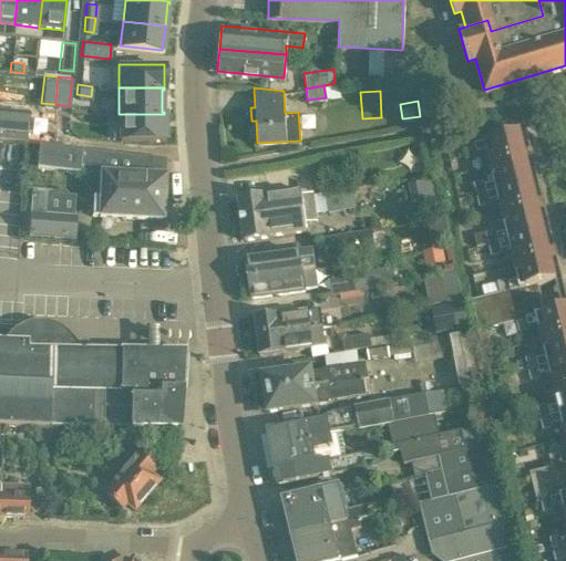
[(0,136),(23,138),(27,111),(0,107),(0,136)]
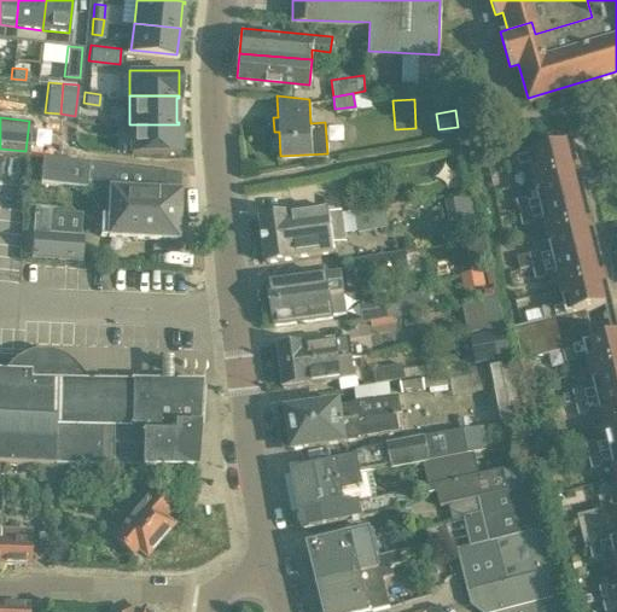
[(129,124),(129,151),(179,150),(179,124),(129,124)]
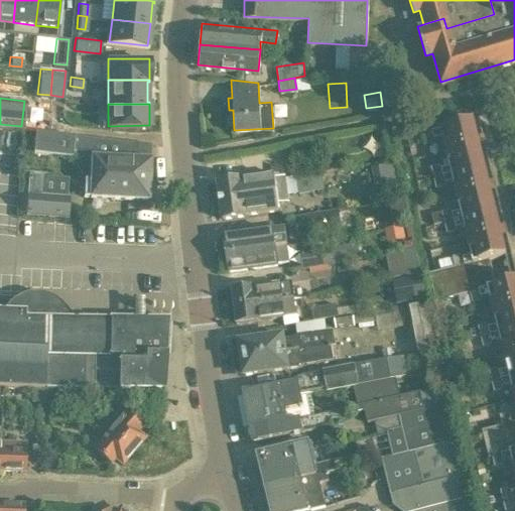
[(455,265),(488,256),(511,251),(477,110),(459,115),(460,120),(421,129),(424,140),(431,139),(433,135),(440,133),(447,163),(441,164),(436,162),(429,164),(434,184),(441,183),(444,179),(452,177),(459,208),(453,209),(447,207),(440,209),(442,219),(445,229),(453,228),(456,224),(463,222),(470,252),(463,254),(459,251),(452,253),(455,265)]
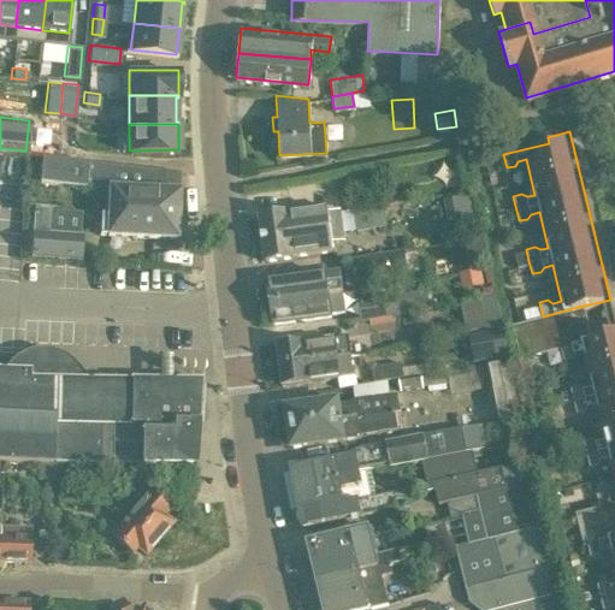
[(41,153),(37,178),(37,179),(72,183),(84,184),(87,159),(41,153)]
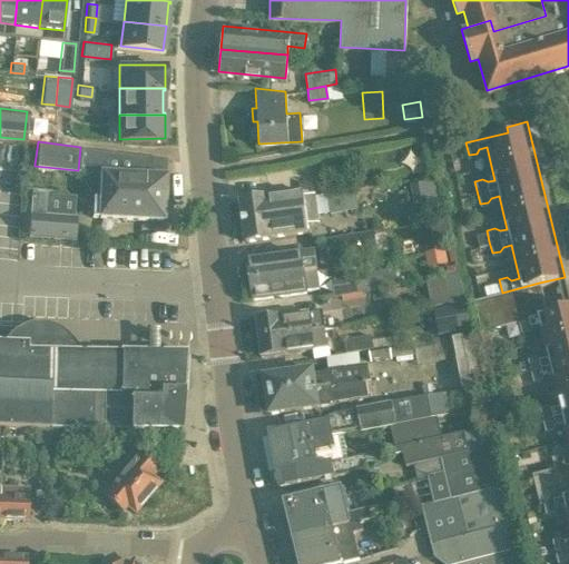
[(146,155),(80,147),(78,170),(100,171),(99,193),(162,196),(164,175),(145,174),(146,155)]
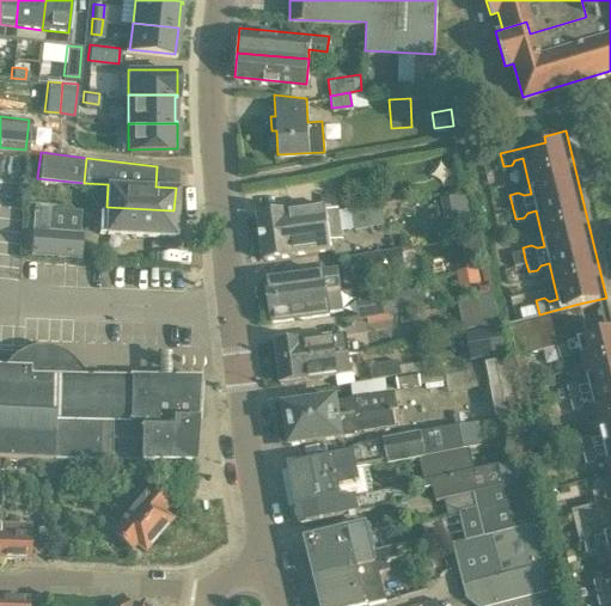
[(343,169),(346,187),(379,183),(377,164),(343,169)]
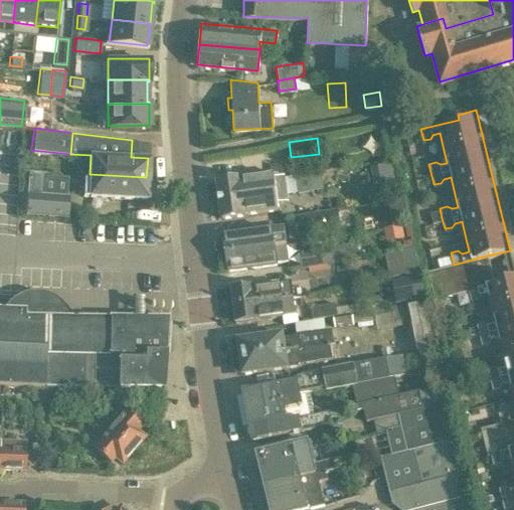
[(319,167),(294,171),(297,186),(298,190),(322,186),(319,167)]
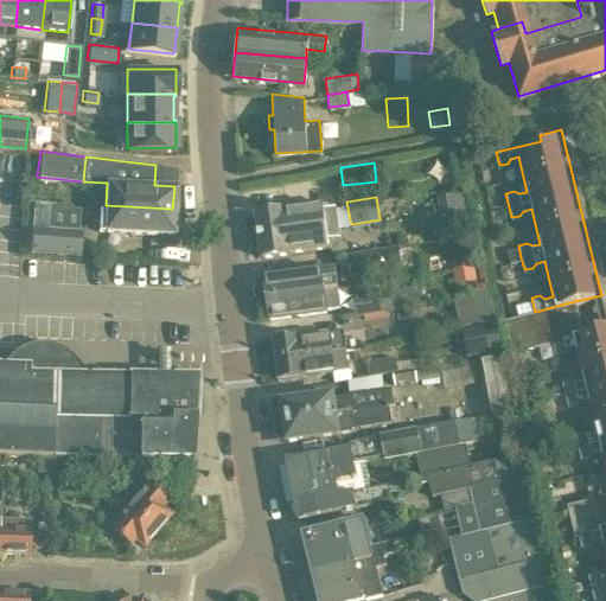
[(256,231),(337,221),(335,203),(321,205),(321,200),(284,205),(284,204),(253,209),(256,231)]
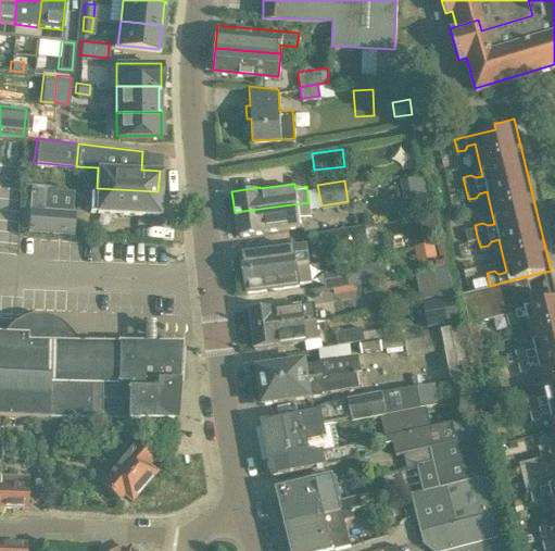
[(26,229),(72,233),(74,208),(42,205),(43,186),(29,185),(26,229)]
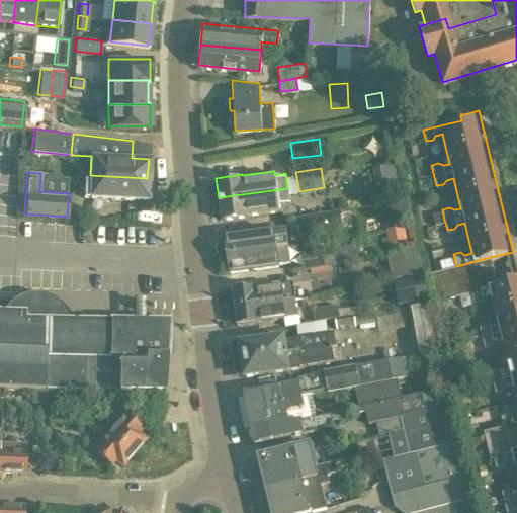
[(147,178),(90,175),(89,194),(146,198),(147,178)]
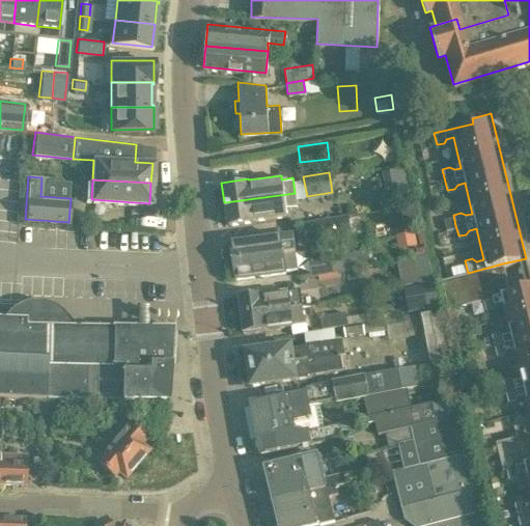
[(297,204),(295,193),(224,202),(227,223),(253,219),(253,218),(286,214),(285,206),(297,204)]
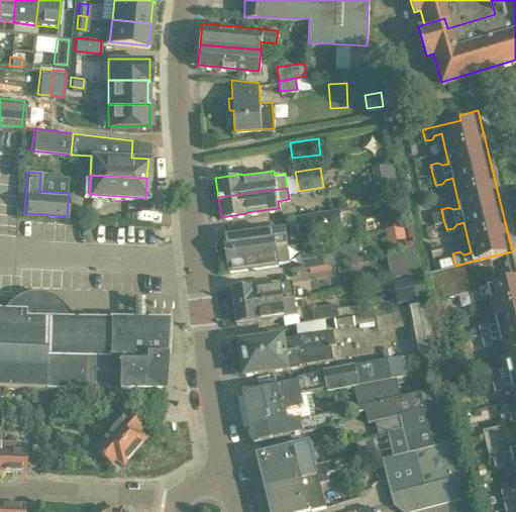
[(293,214),(296,232),(328,227),(327,225),(351,222),(348,205),(325,209),(324,208),(293,214)]
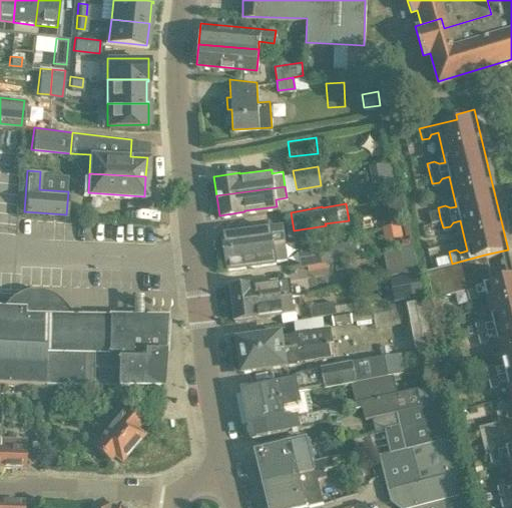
[(438,207),(428,209),(431,219),(440,217),(438,207)]
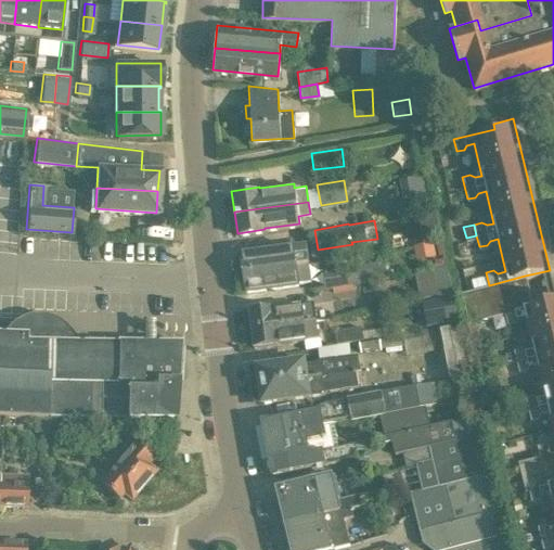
[(465,251),(479,247),(476,237),(463,240),(465,251)]
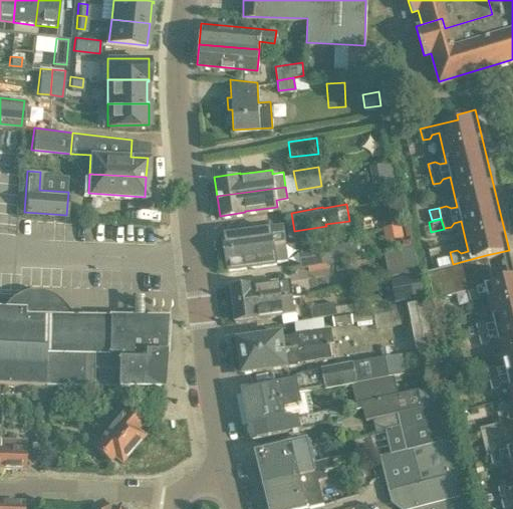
[(225,249),(284,241),(282,225),(270,227),(270,226),(222,232),(225,249)]
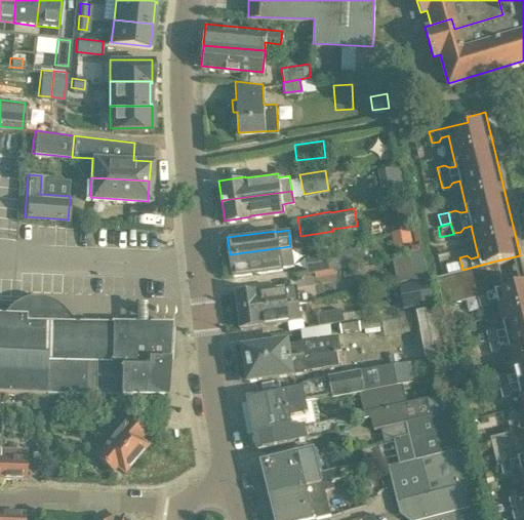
[(406,245),(413,278),(427,275),(419,243),(406,245)]
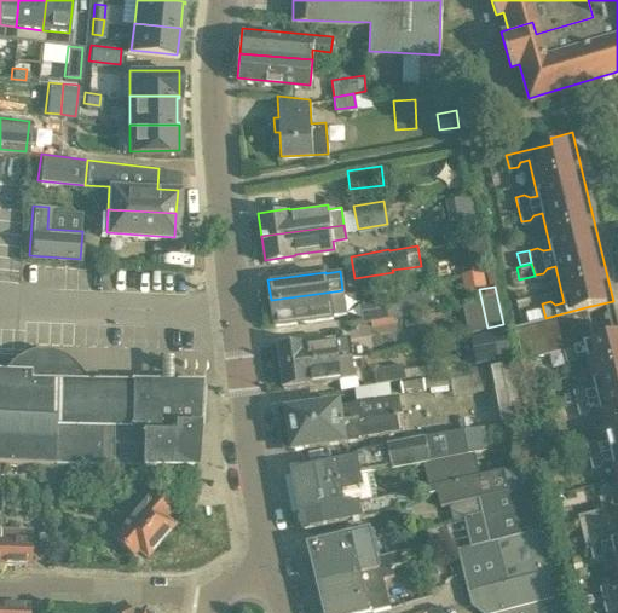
[(362,319),(400,313),(399,311),(427,306),(423,288),(397,293),(396,291),(358,298),(362,319)]
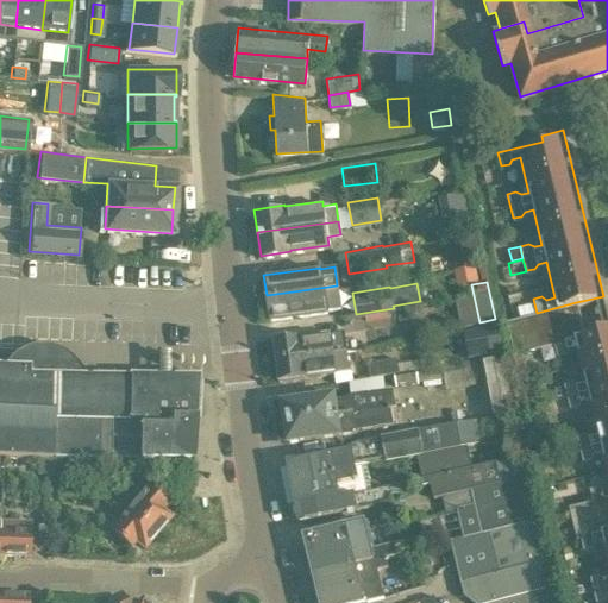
[(339,305),(337,286),(267,295),(269,316),(326,308),(326,307),(339,305)]
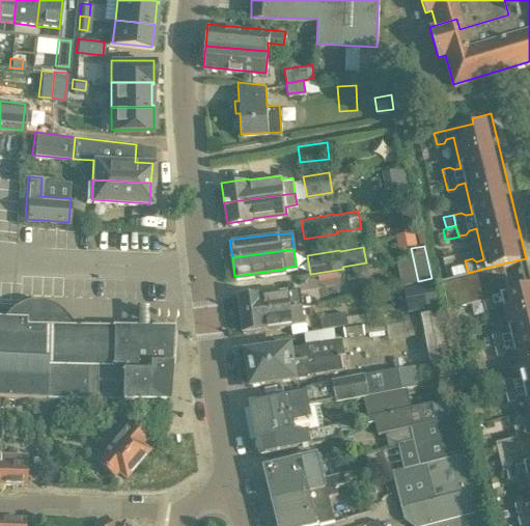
[(440,278),(447,306),(482,297),(508,291),(507,282),(502,264),(468,273),(467,271),(440,278)]
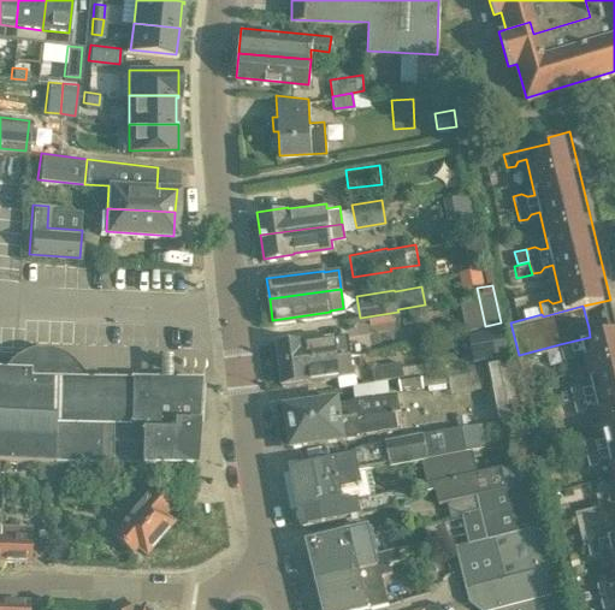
[(590,337),(560,344),(562,356),(571,355),(574,349),(581,348),(591,384),(583,385),(578,383),(569,385),(572,397),(575,410),(584,408),(587,403),(595,401),(604,437),(596,439),(590,436),(581,438),(589,463),(597,461),(599,456),(608,454),(614,481),(614,490),(609,492),(604,489),(595,491),(598,503),(614,498),(614,321),(589,327),(590,337)]
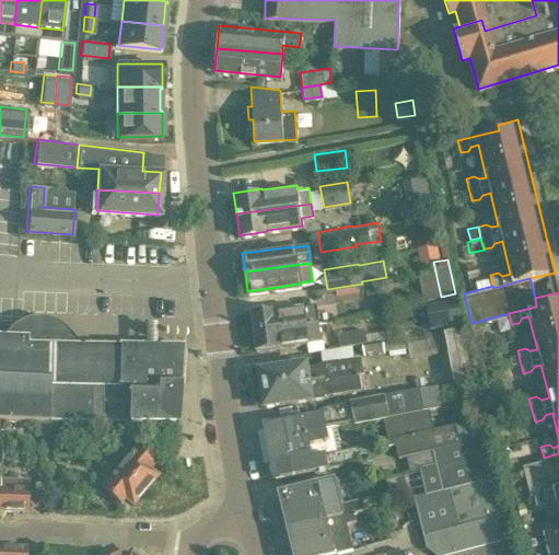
[(459,321),(455,297),(426,303),(430,326),(459,321)]
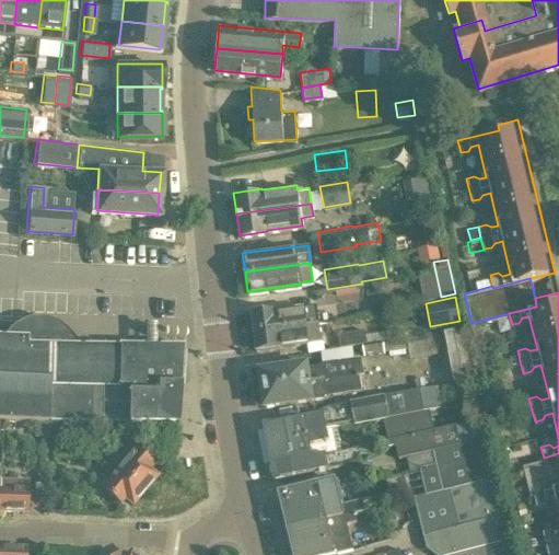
[(253,330),(317,320),(315,301),(249,311),(253,330)]
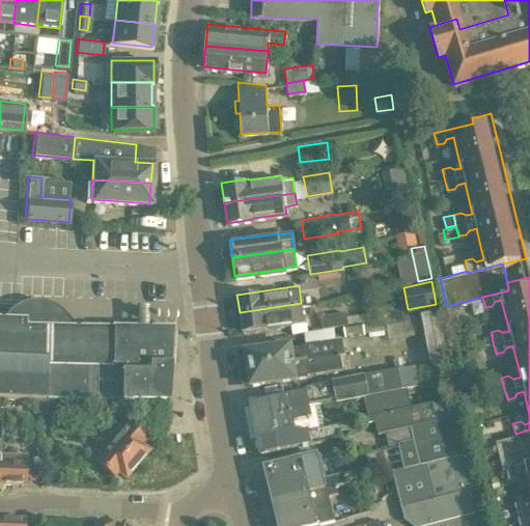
[(301,303),(240,312),(242,329),(304,321),(301,303)]
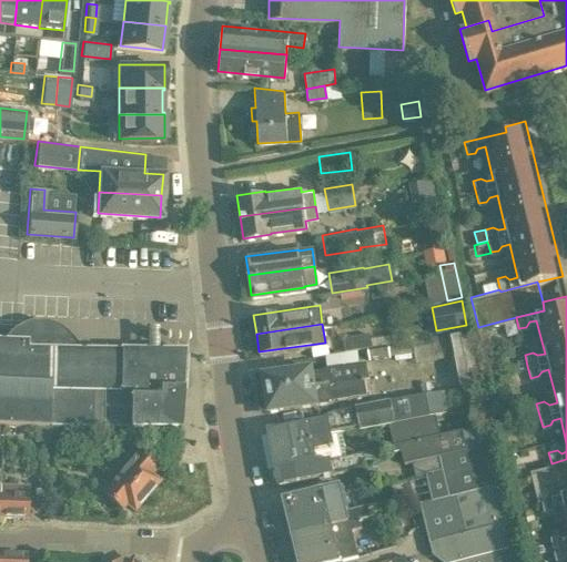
[(344,349),(372,345),(368,330),(341,335),(344,349)]
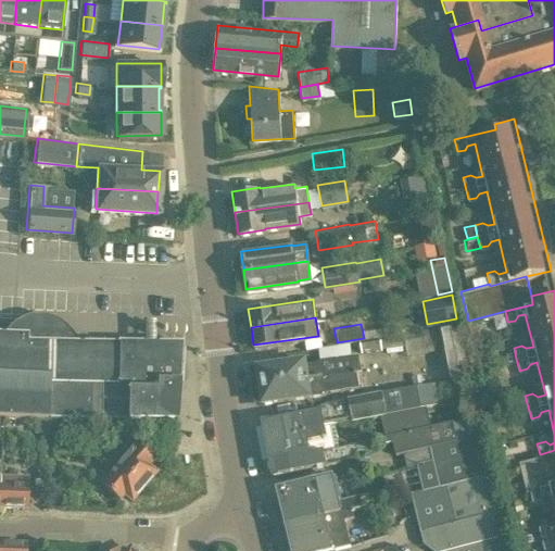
[(449,378),(465,375),(468,374),(458,324),(439,328),(449,378)]
